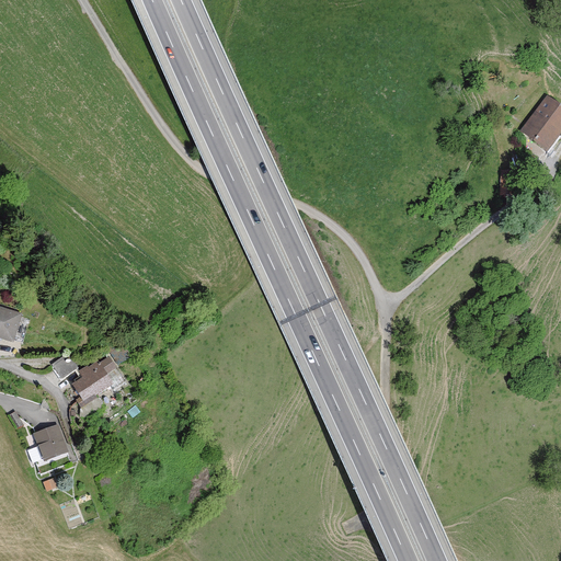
[(560,130),(560,104),(547,94),(521,130),(547,150),(560,130)]
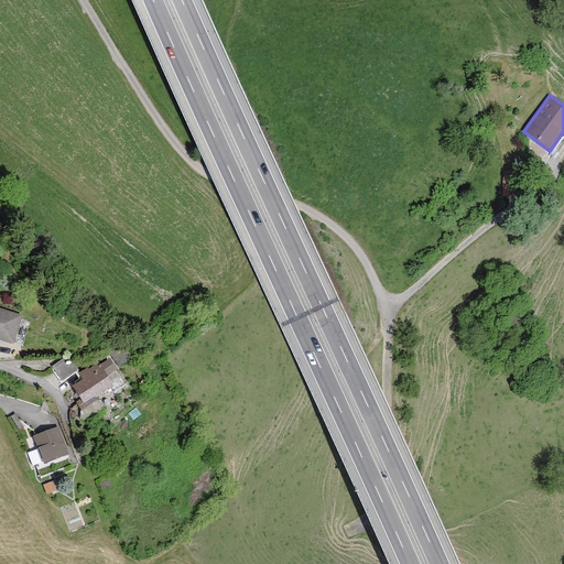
[(22,315),(0,307),(0,340),(12,345),(22,315)]
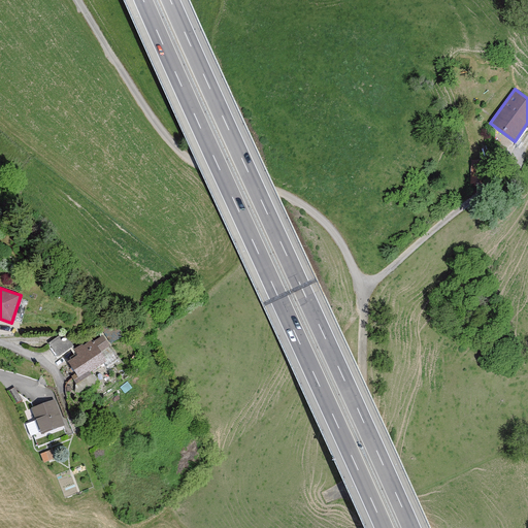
[(73,345),(64,332),(50,342),(59,356),(73,345)]
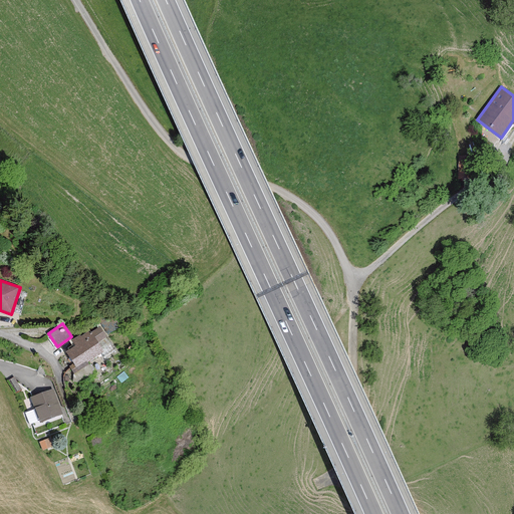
[(81,335),(80,334),(71,340),(75,345),(65,351),(73,363),(69,365),(74,373),(88,364),(86,361),(103,350),(98,342),(107,336),(100,326),(90,333),(88,330),(81,335)]
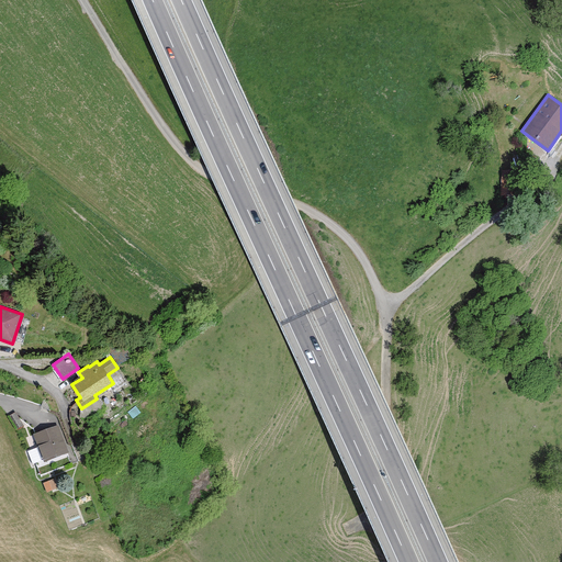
[(62,454),(52,428),(26,438),(32,450),(22,453),(26,465),(36,461),(37,464),(62,454)]
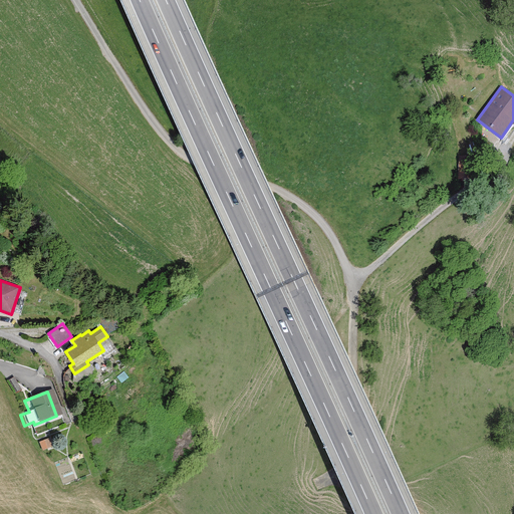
[(47,448),(44,440),(34,443),(37,451),(47,448)]
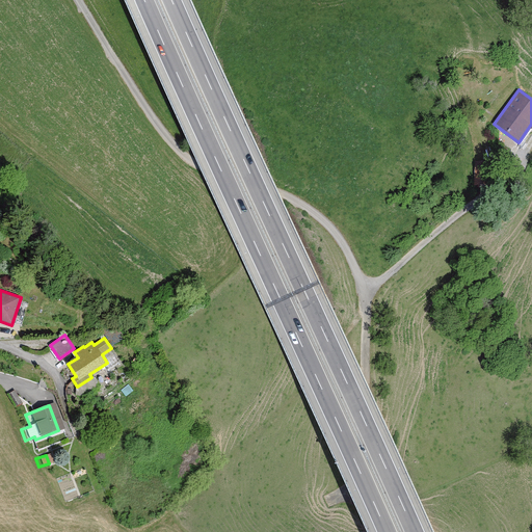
All buildings are outlined.
